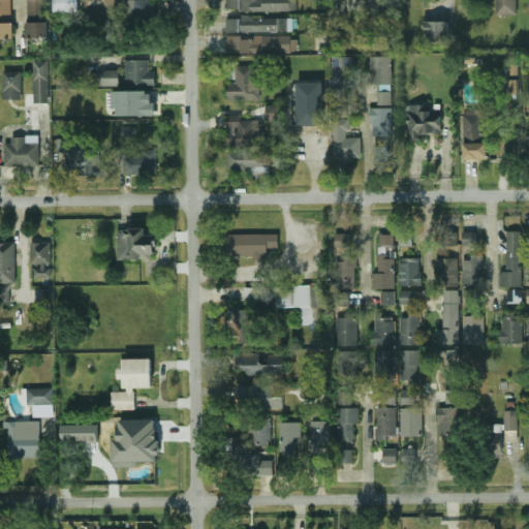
[(12,0),(12,23),(16,23),(16,38),(0,38),(0,0),(12,0)]
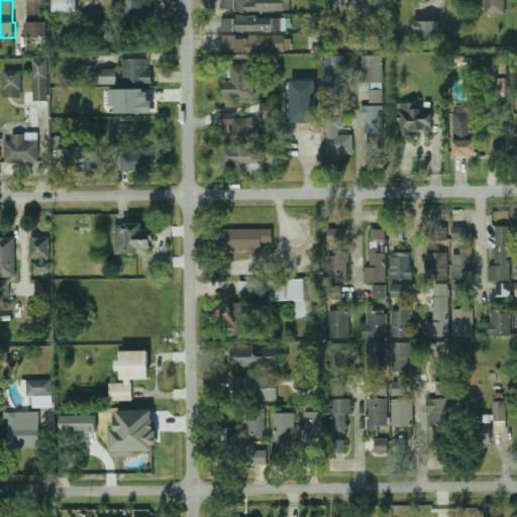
[(28,0),(45,0),(45,22),(48,22),(48,37),(27,37),(27,22),(28,22),(28,0)]
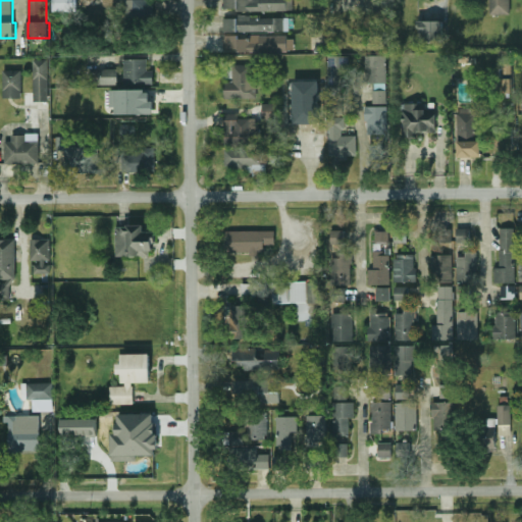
[(77,12),(76,0),(53,0),(53,12),(77,12)]
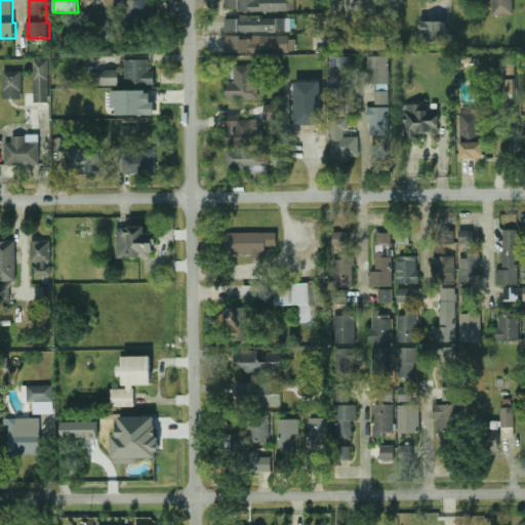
[(125,0),(155,0),(155,44),(125,44),(125,0)]
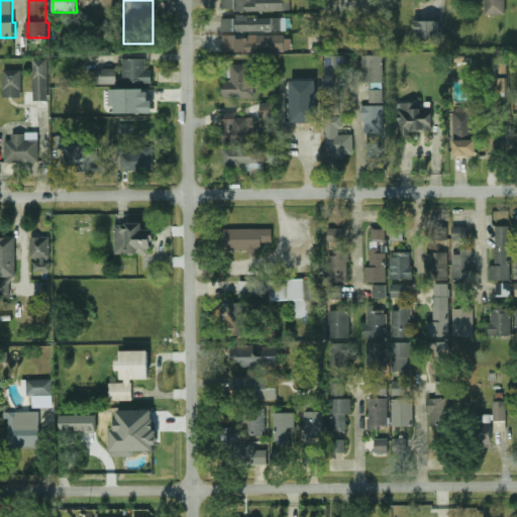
[(287,9),(287,11),(235,12),(235,8),(223,8),(223,0),(292,0),(292,9),(287,9)]
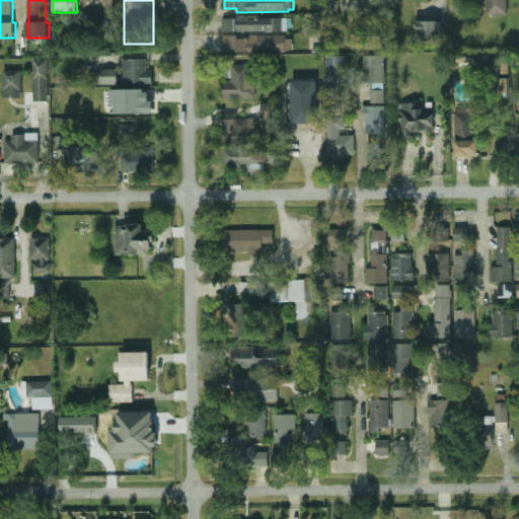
[(508,0),(508,14),(490,14),(490,0),(508,0)]
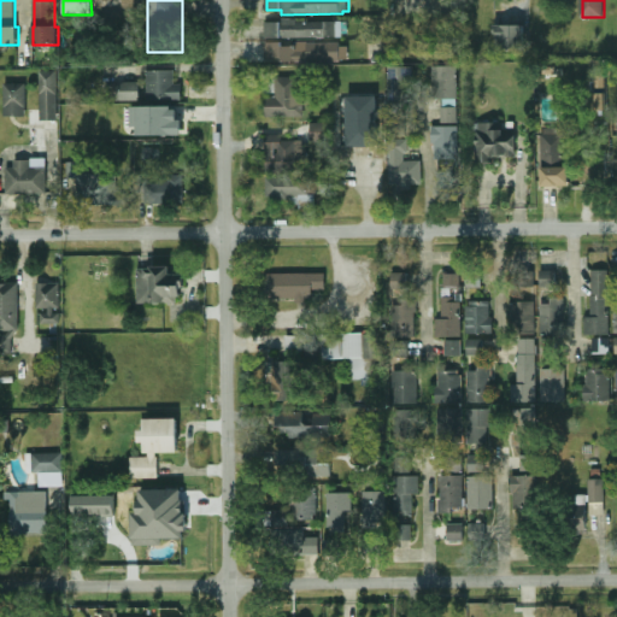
[(348,22),(350,34),(345,34),(345,36),(266,37),(266,23),(283,23),(283,17),(299,17),(299,22),(345,21),(345,22),(348,22)]
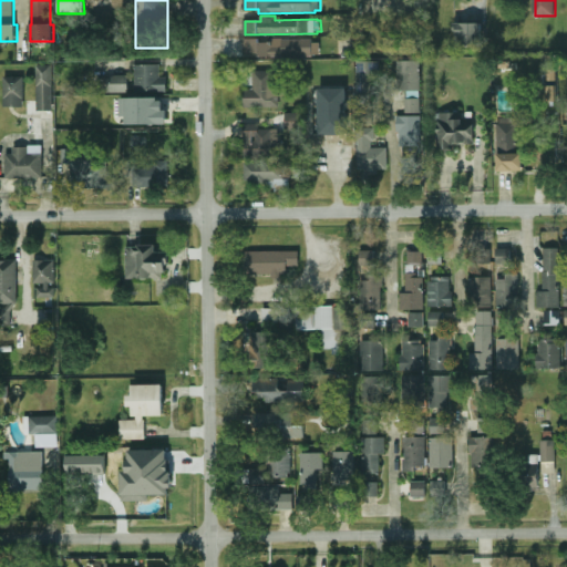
[(456,23),(483,23),(483,44),(457,44),(456,23)]
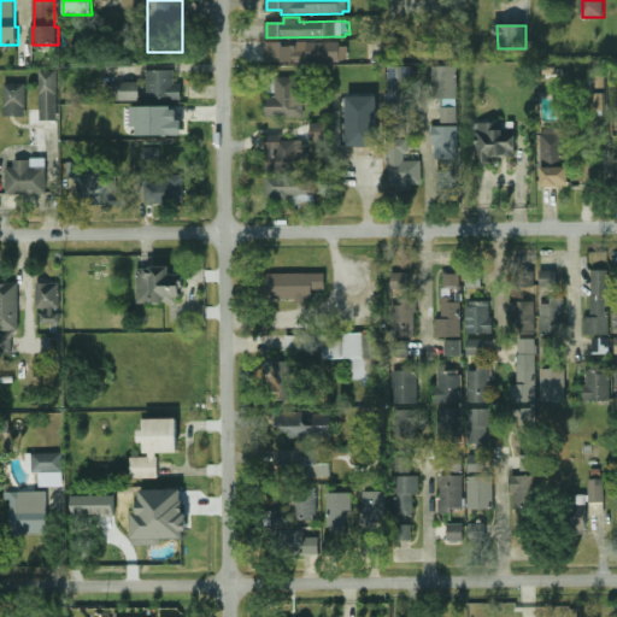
[(341,58),(342,62),(281,62),(281,58),(268,58),(268,42),(283,42),(283,46),(300,46),(300,42),(341,41),(341,47),(350,47),(350,58),(341,58)]
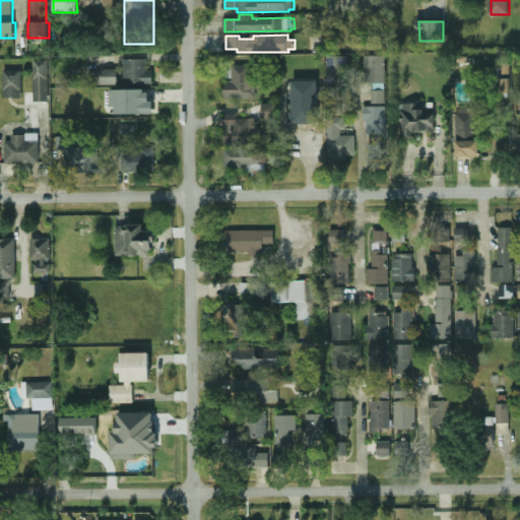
[(350,69),(344,69),(344,88),(329,88),(329,55),(350,55),(350,69)]
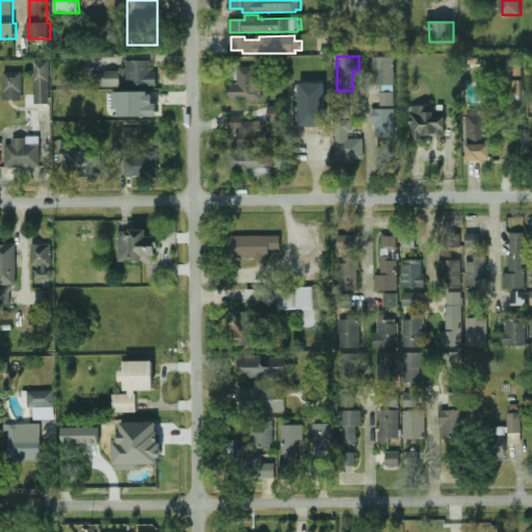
[(374,57),(396,57),(396,84),(374,85),(374,57)]
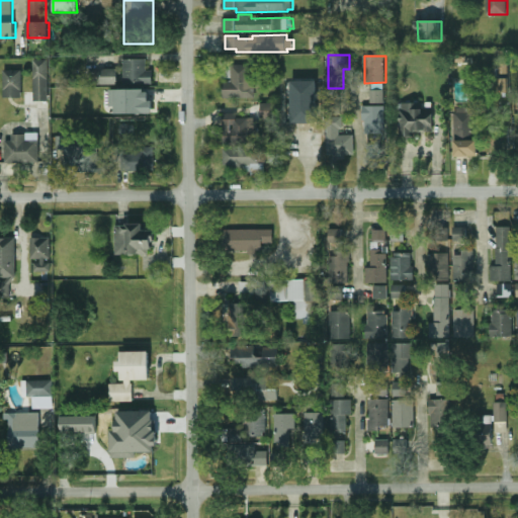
[(123,58),(145,58),(145,72),(152,72),(152,84),(145,84),(145,85),(123,85),(123,58)]
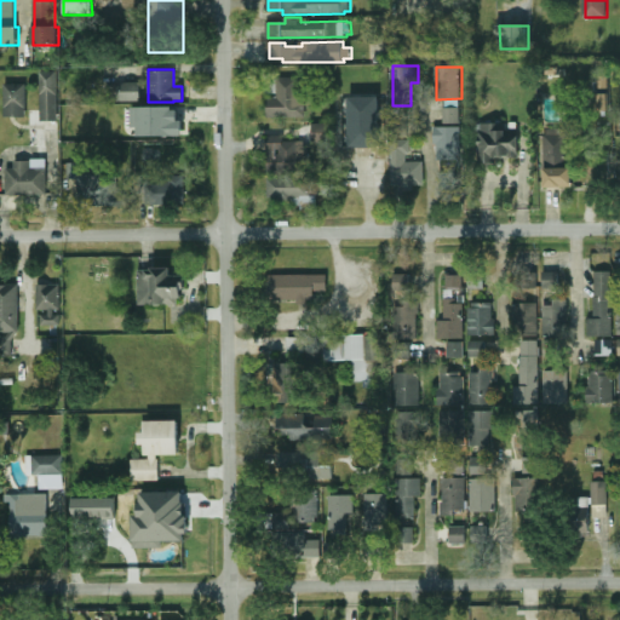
[(280,78),(310,78),(311,104),(306,104),(306,116),(270,116),(270,96),(280,96),(280,78)]
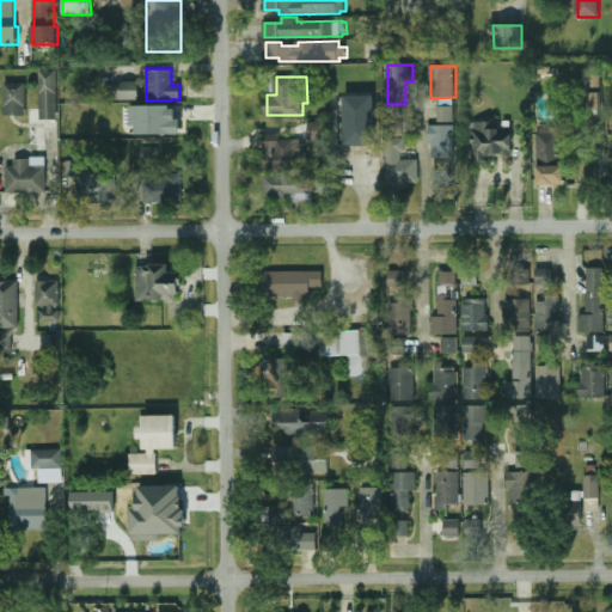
[(115,80),(139,80),(139,101),(115,101),(115,80)]
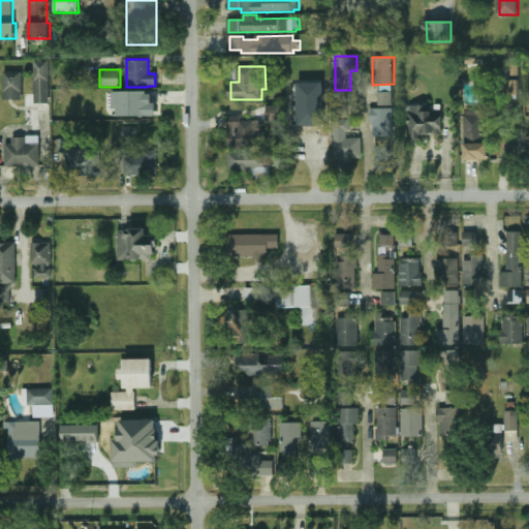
[(6,70),(23,70),(23,99),(6,99),(6,70)]
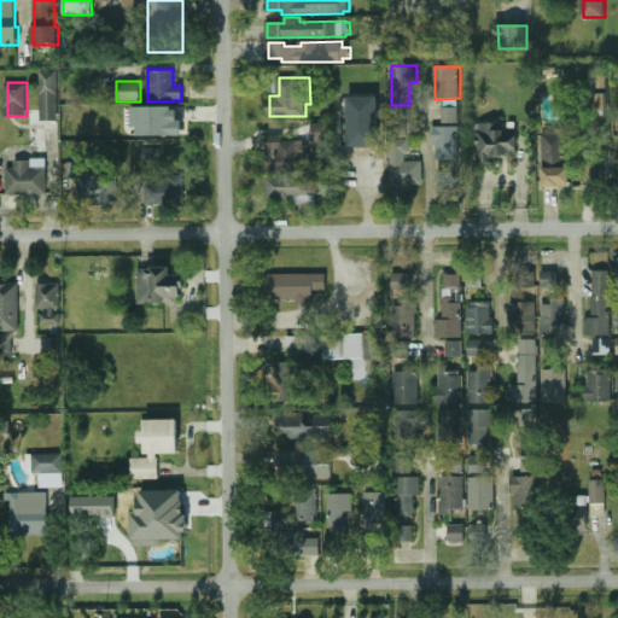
[(41,85),(58,85),(58,122),(41,122),(41,85)]
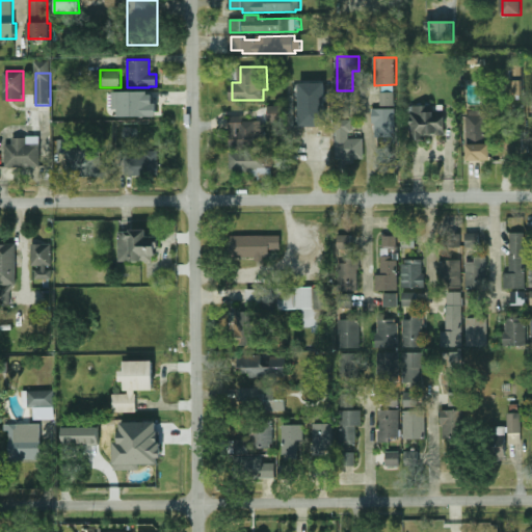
[(522,96),(522,80),(508,79),(507,95),(522,96)]
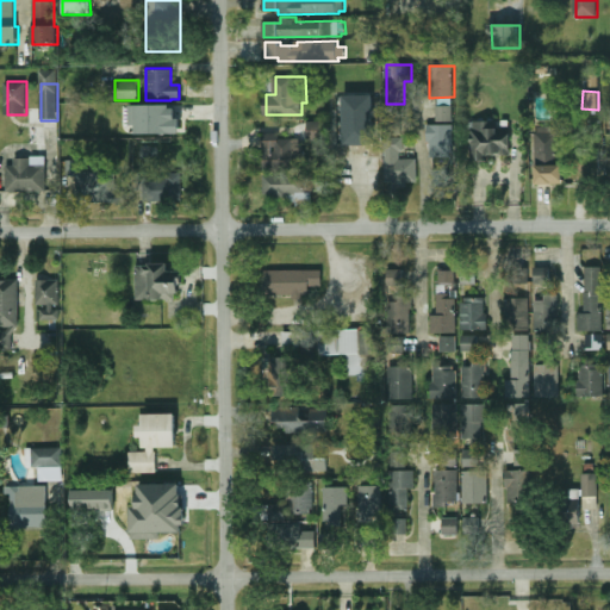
[(344,95),(374,95),(375,144),(344,144),(344,95)]
